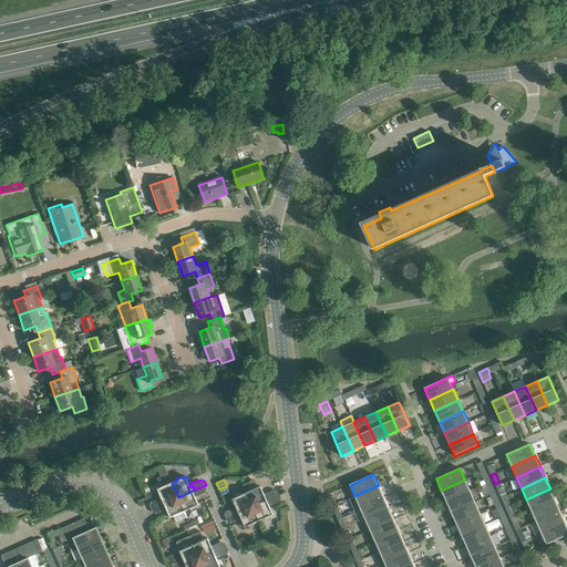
[(470,491),(465,480),(441,491),(446,502),(470,491)]
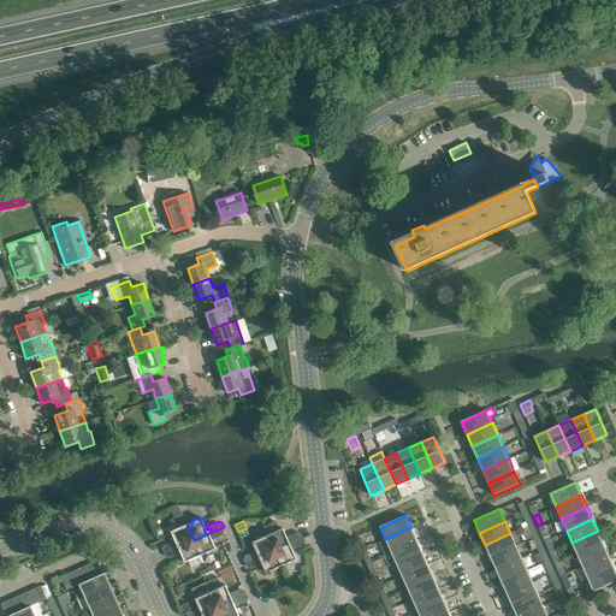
[(277,522),(265,527),(268,535),(274,551),(292,543),(290,539),(289,540),(286,537),(283,528),(279,529),(277,522)]
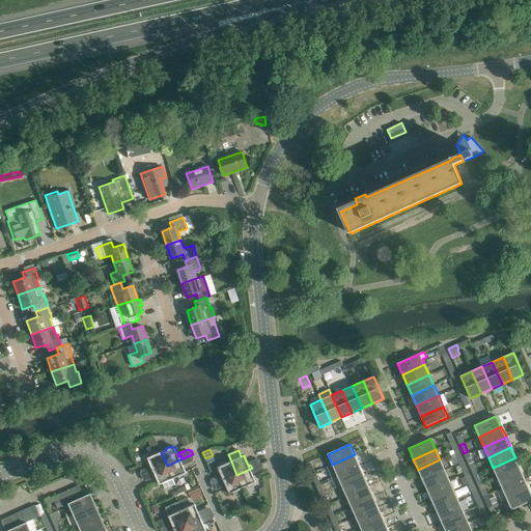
[(150,469),(151,473),(167,466),(161,452),(157,454),(156,452),(150,455),(150,457),(147,458),(151,466),(152,469),(150,469)]
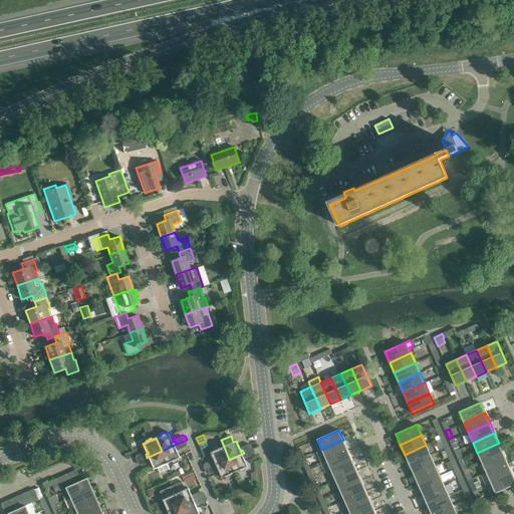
[(188,443),(187,440),(177,444),(178,448),(176,448),(177,451),(187,446),(188,443)]
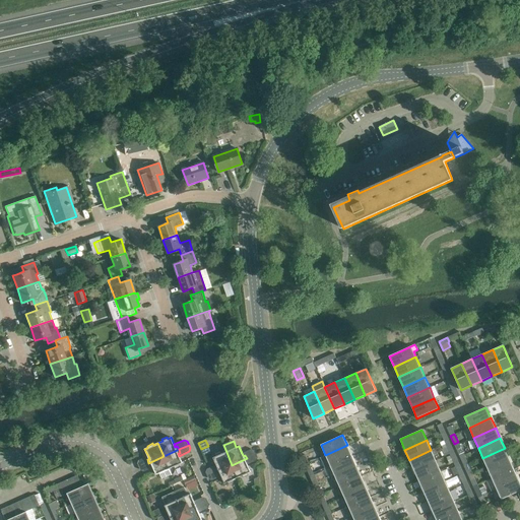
[(330,465),(351,456),(347,445),(325,455),(330,465)]
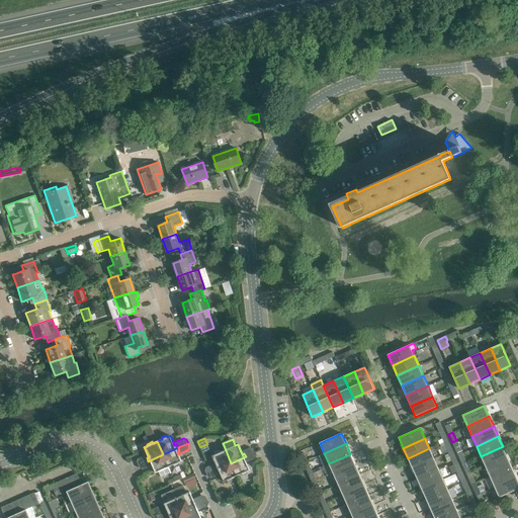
[(441,447),(440,447),(443,454),(448,452),(445,445),(441,447)]
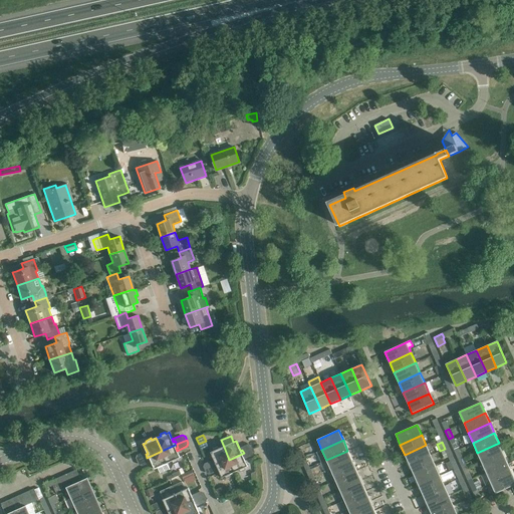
[(431,443),(426,445),(405,455),(409,465),(431,455),(429,450),(434,448),(431,443)]
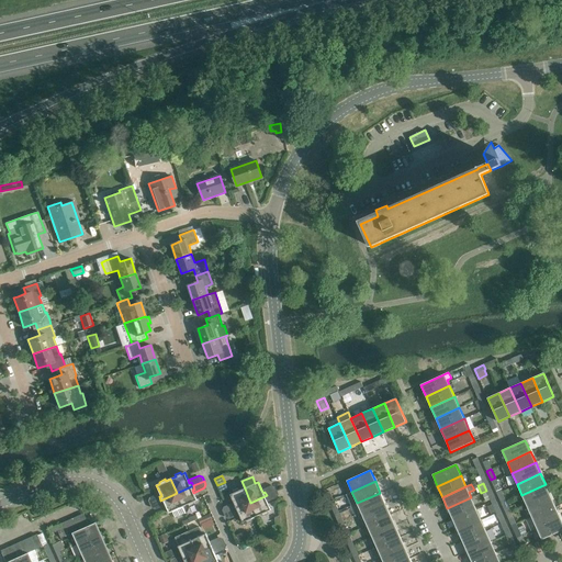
[(521,495),(527,506),(550,495),(546,484),(521,495)]
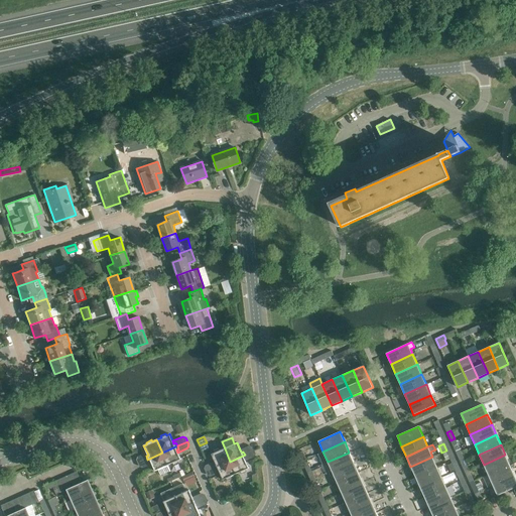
[(177,445),(162,453),(168,466),(172,464),(173,465),(178,463),(177,461),(180,460),(177,453),(176,449),(178,449),(177,445)]
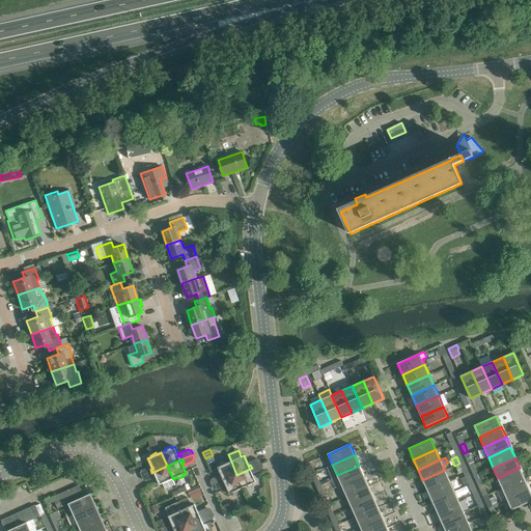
[(250,465),(252,468),(262,463),(260,459),(257,458),(247,463),(249,466),(250,465)]
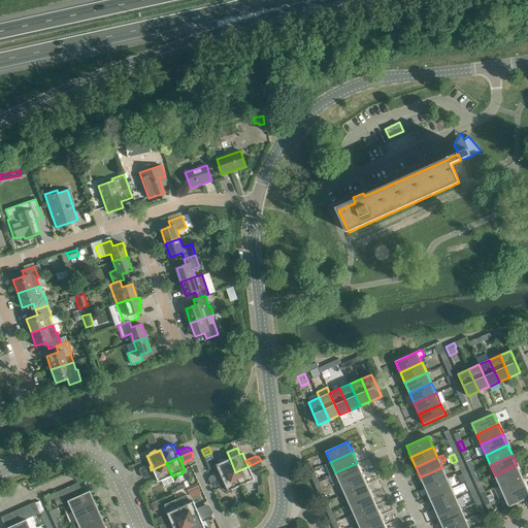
[(219,475),(221,479),(235,472),(230,459),(225,461),(224,459),(219,462),(220,463),(217,465),(220,472),(221,474),(219,475)]
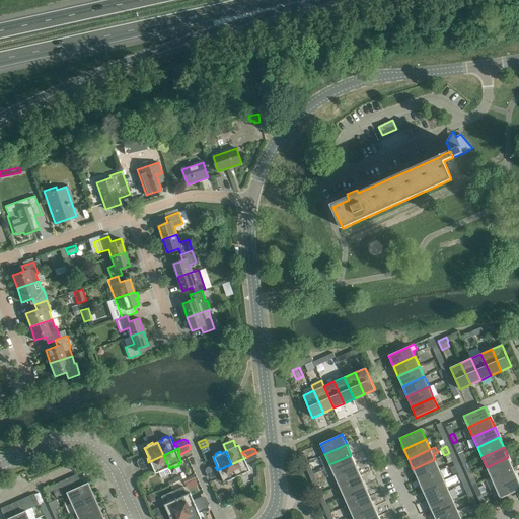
[(257,456),(256,452),(246,457),(247,460),(245,461),(246,463),(256,459),(257,456)]
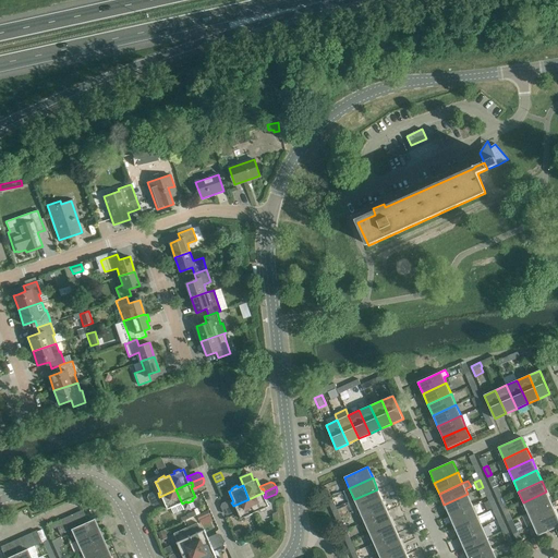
[(493,489),(497,498),(501,497),(497,487),(493,489)]
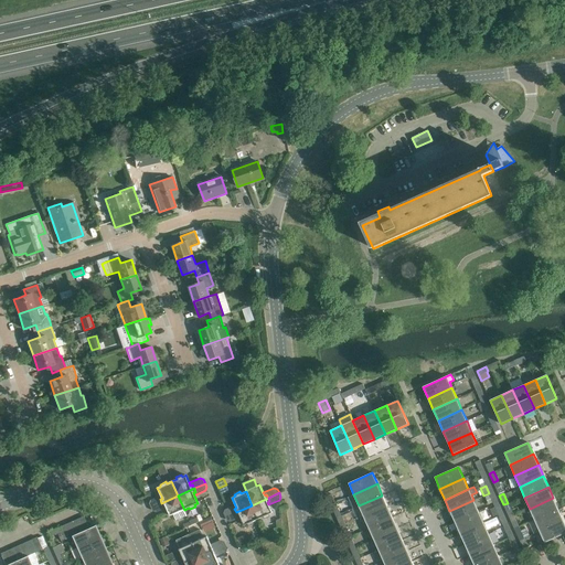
[(149,504),(150,508),(161,503),(160,499),(162,499),(161,496),(150,501),(149,504)]
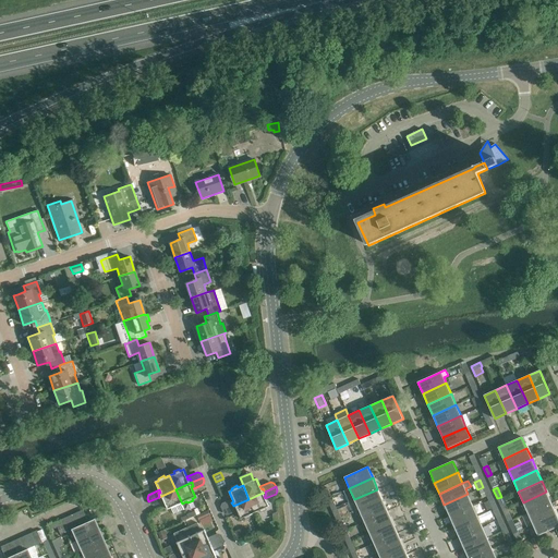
[(182,504),(176,489),(159,497),(161,500),(164,499),(165,502),(168,509),(171,508),(173,514),(184,510),(182,504)]
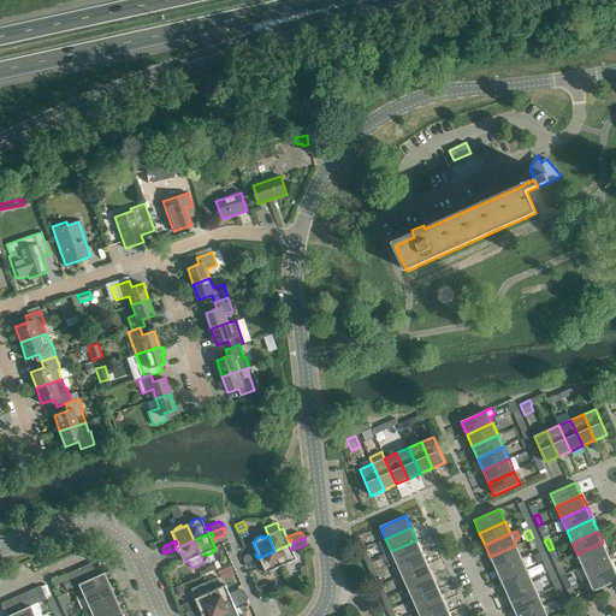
[(396,563),(422,552),(416,540),(391,551),(396,563)]
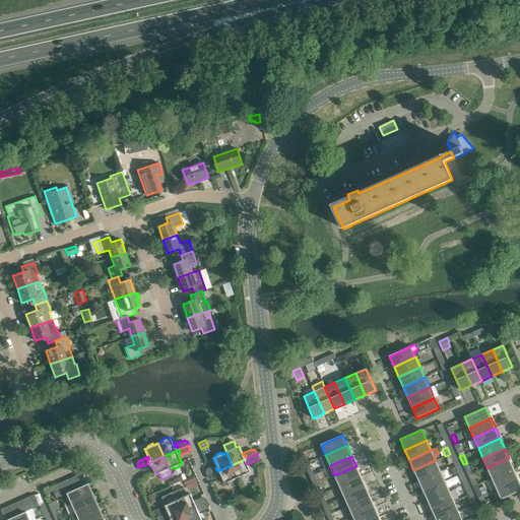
[(247,458),(232,465),(238,477),(243,475),(243,477),(249,475),(248,473),(251,472),(247,464),(246,462),(248,461),(247,458)]
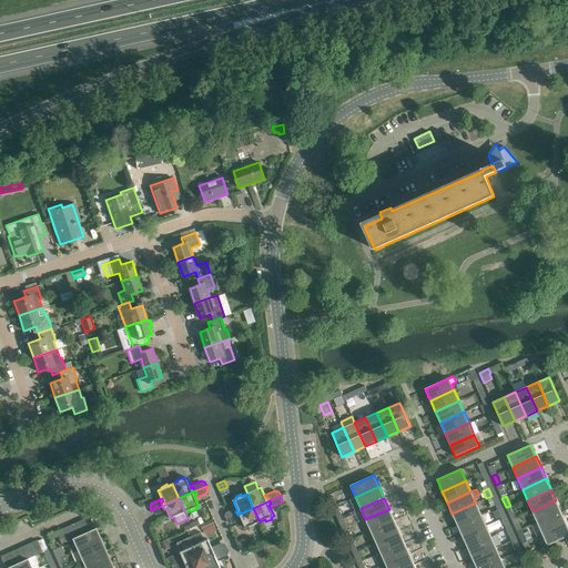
[(533,511),(537,523),(561,511),(556,500),(533,511)]
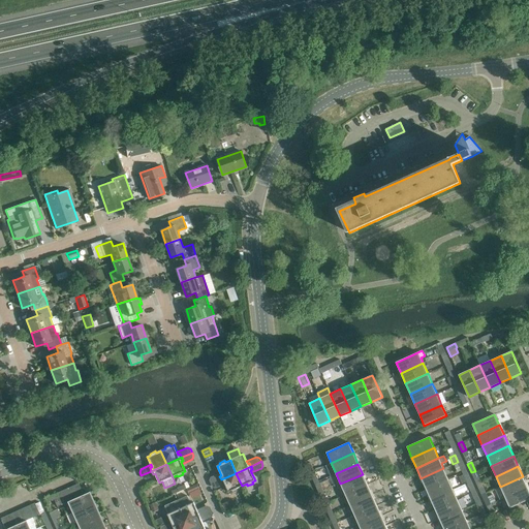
[(447,478),(443,468),(421,478),(426,489),(447,478)]
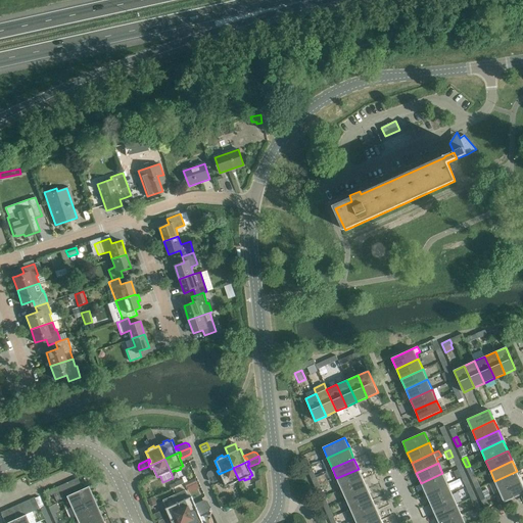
[(151,469),(149,466),(139,470),(141,474),(144,475),(154,471),(153,468),(151,469)]
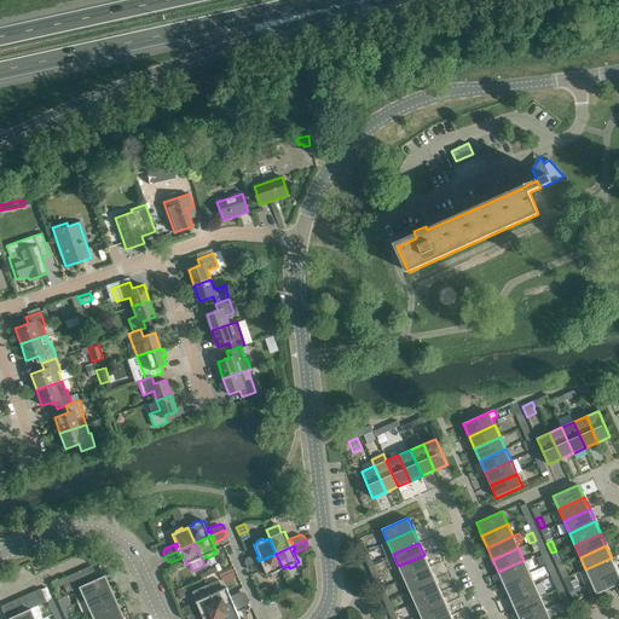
[(244,562),(246,567),(259,561),(256,557),(259,556),(258,554),(246,559),(244,562)]
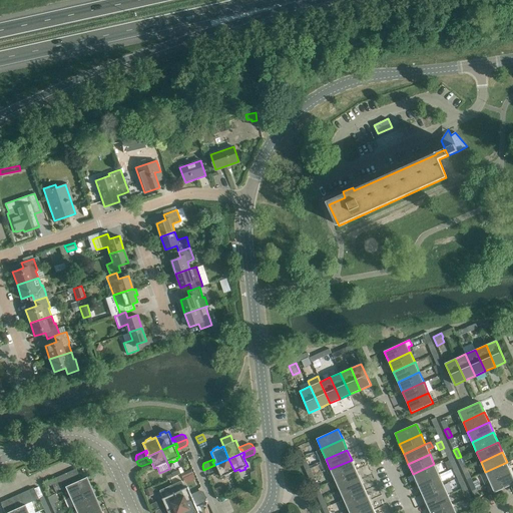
[(229,474),(234,471),(228,459),(214,465),(215,469),(217,468),(218,470),(221,477),(224,476),(225,478),(230,475),(229,474)]
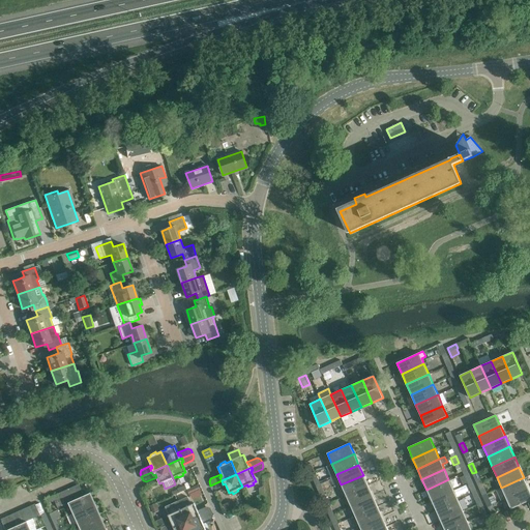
[(346,495),(367,486),(363,475),(341,484),(346,495)]
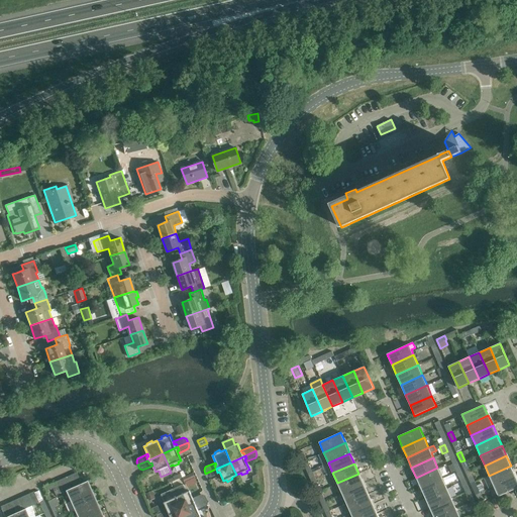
[(489,476),(494,486),(515,476),(511,466),(489,476)]
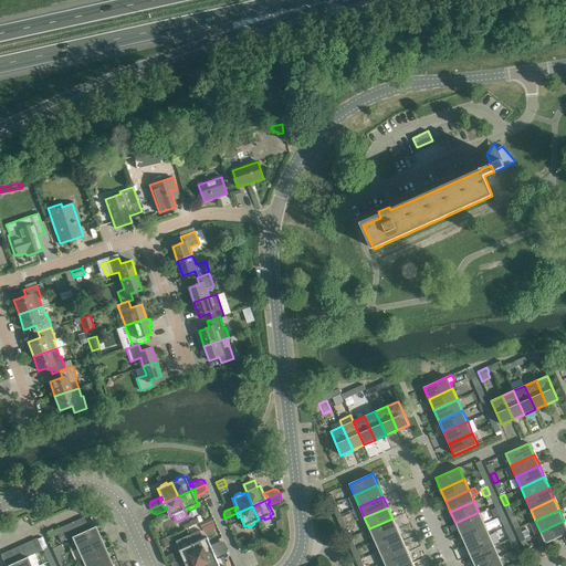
[(479,512),(456,523),(460,534),(484,523),(479,512)]
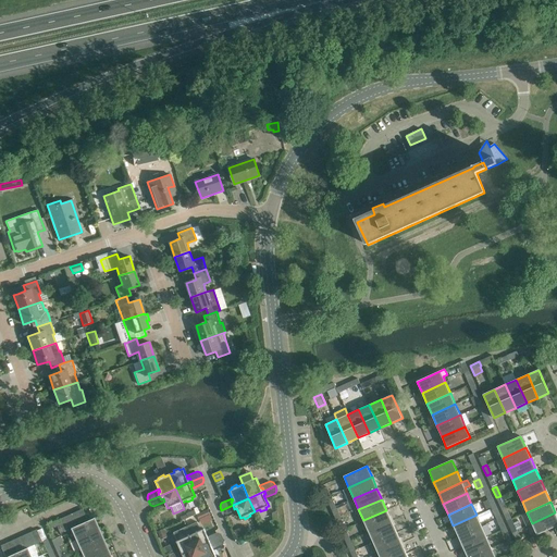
[(234,509),(233,505),(221,510),(223,514),(226,516),(237,510),(236,508),(234,509)]
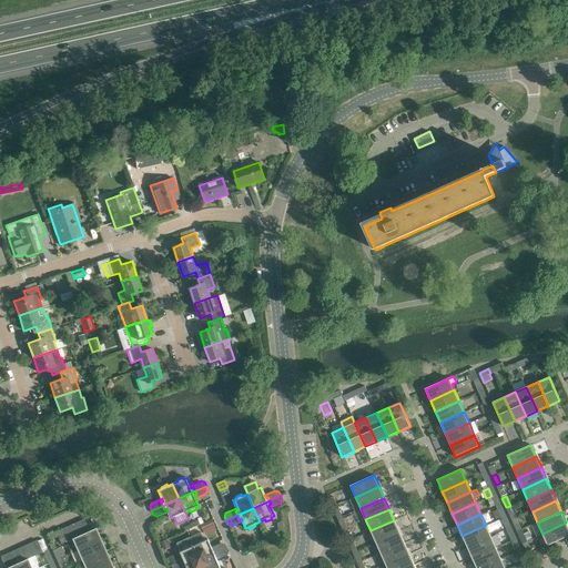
[(343,519),(338,521),(343,530),(347,528),(356,524),(353,515),(343,519)]
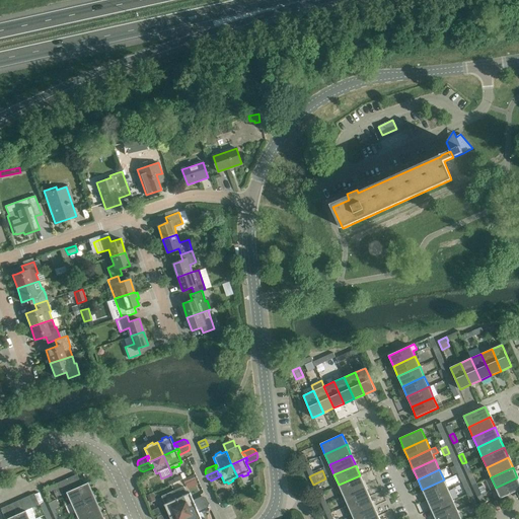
[(76,488),(81,485),(77,473),(71,476),(76,488)]
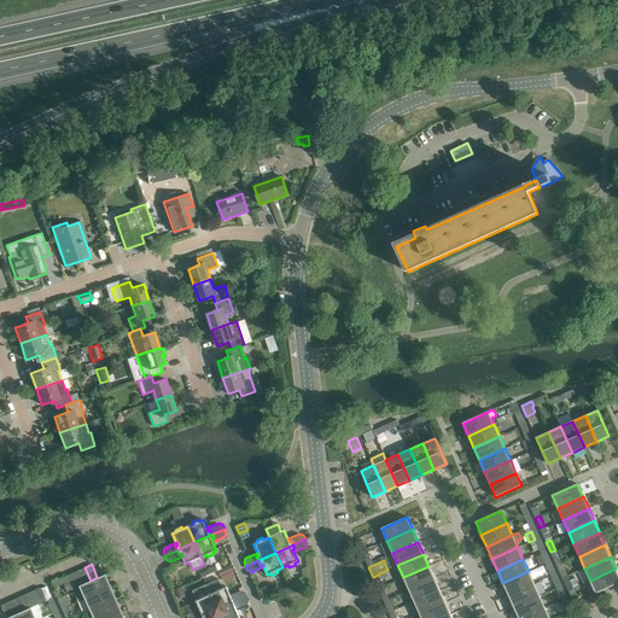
[(557,566),(561,577),(566,575),(563,564),(557,566)]
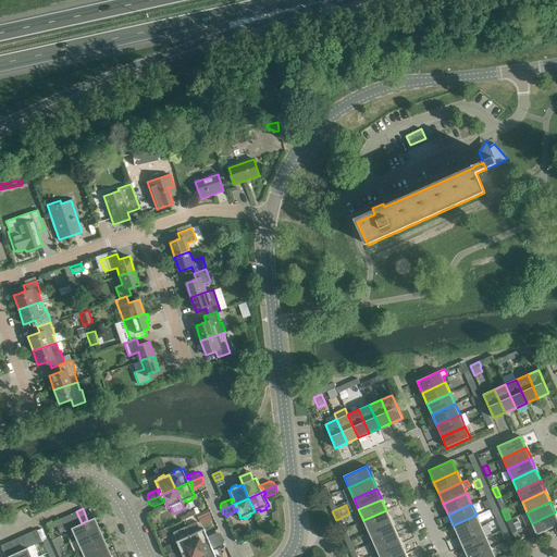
[(208,510),(198,515),(200,520),(205,518),(210,516),(208,510)]
